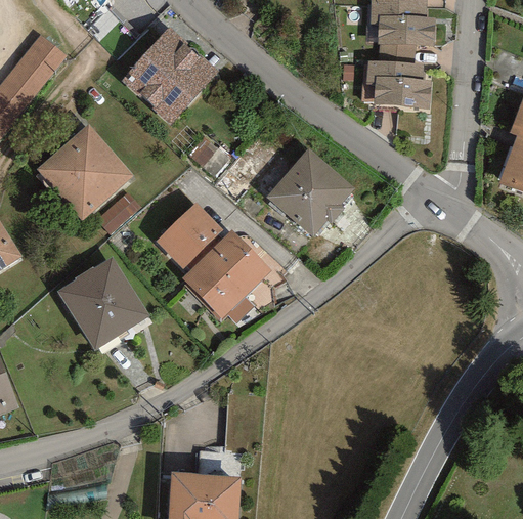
[(424,1),(409,0),(366,0),(363,42),(432,46),(434,17),(423,16),(424,1)]
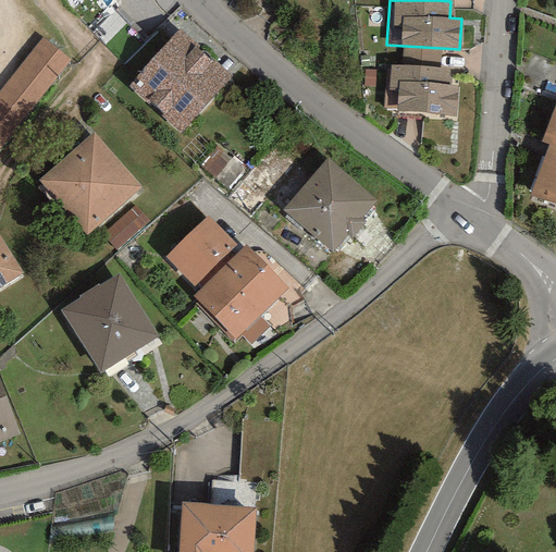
[(227,80),(177,32),(130,81),(180,129),(227,80)]
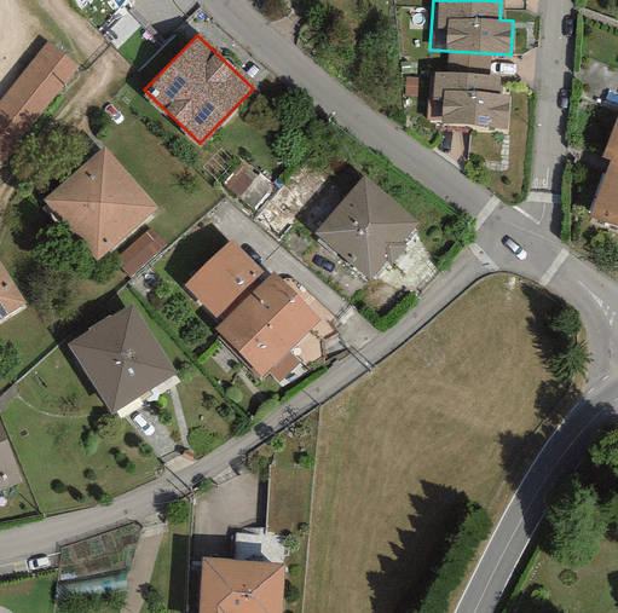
[(0,165),(79,69),(46,42),(0,98),(0,165)]
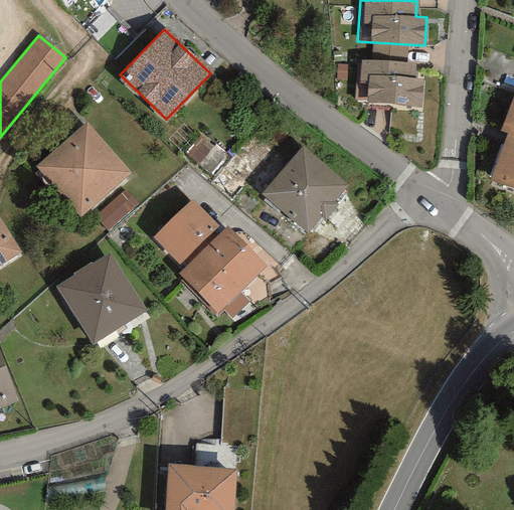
[(414,62),(359,57),(355,103),(420,109),(423,77),(413,77),(414,62)]
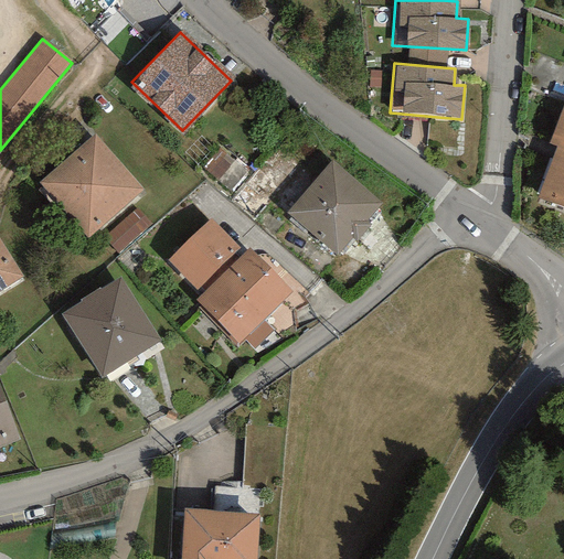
[(563,132),(541,196),(563,204),(563,132)]
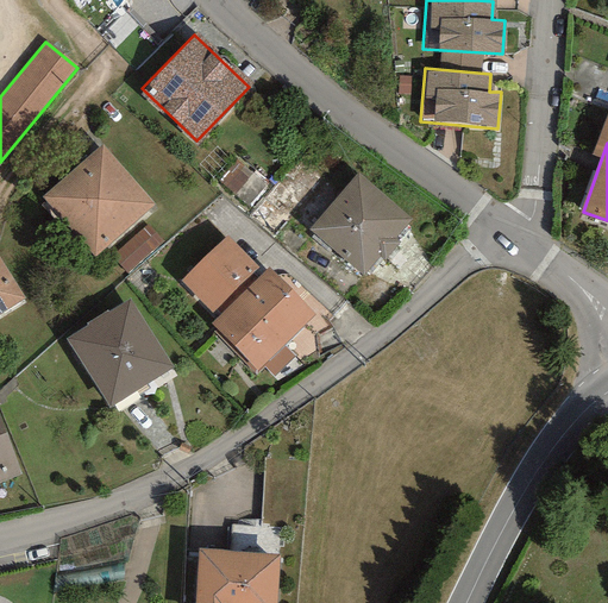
[(108,151),(51,202),(104,261),(161,209),(108,151)]
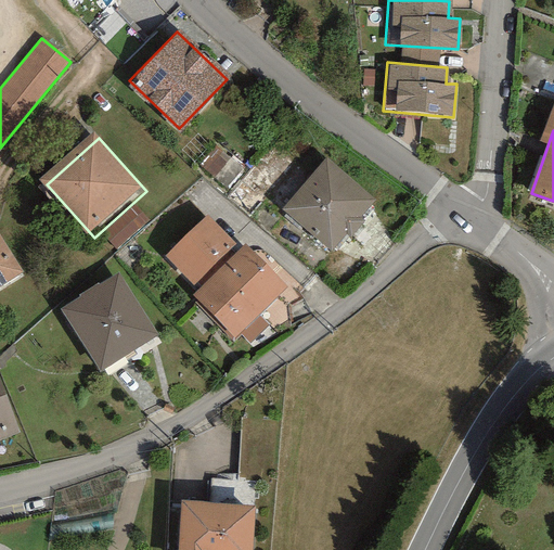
[(374,199),(324,157),(282,207),(332,250),(374,199)]
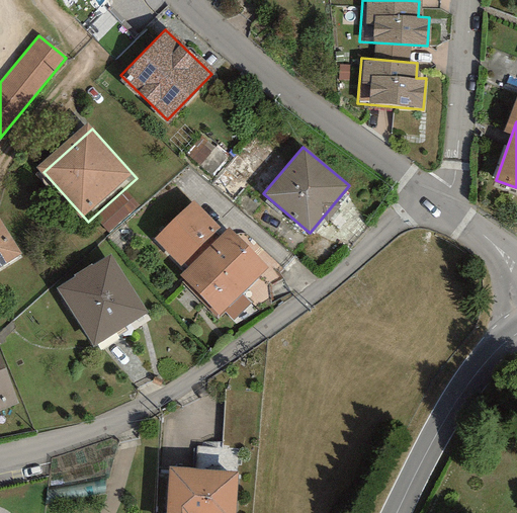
[(270,267),(198,201),(162,239),(227,315),(270,267)]
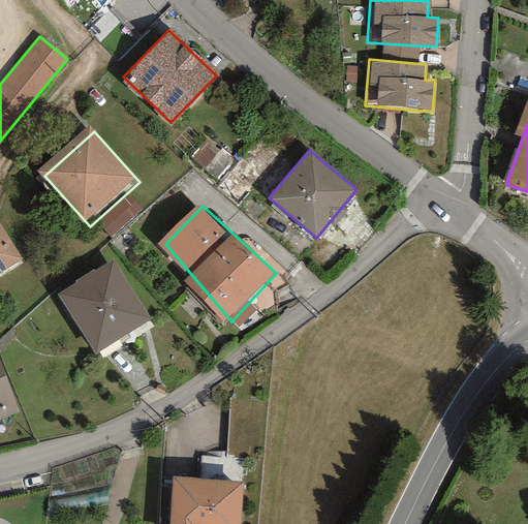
[(0,278),(30,259),(2,217),(0,218),(0,278)]
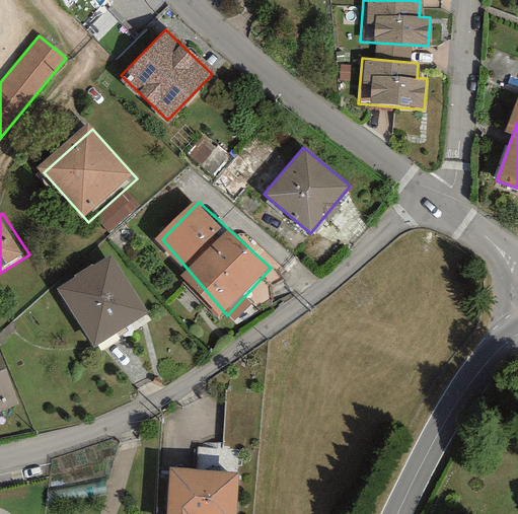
[(148,311),(113,261),(63,295),(97,346),(148,311)]
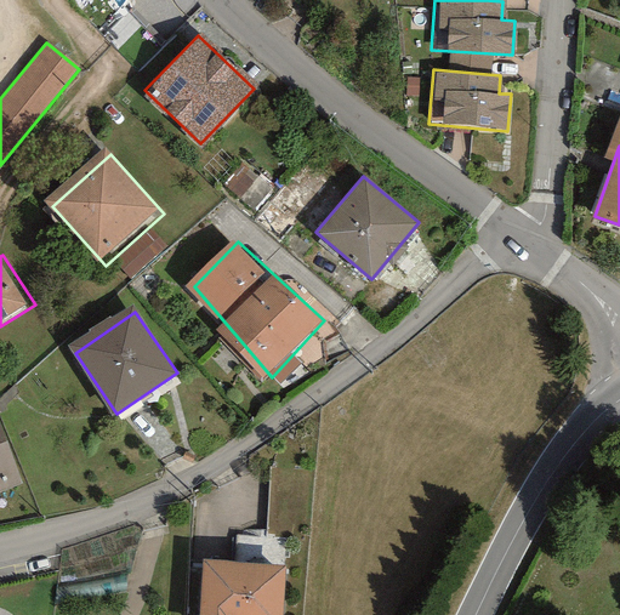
[(0,495),(24,485),(0,423),(0,495)]
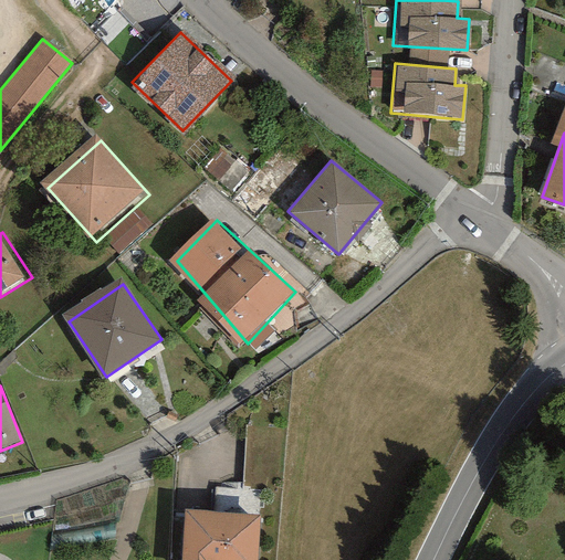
[(237,559),(241,513),(165,507),(160,559),(237,559)]
